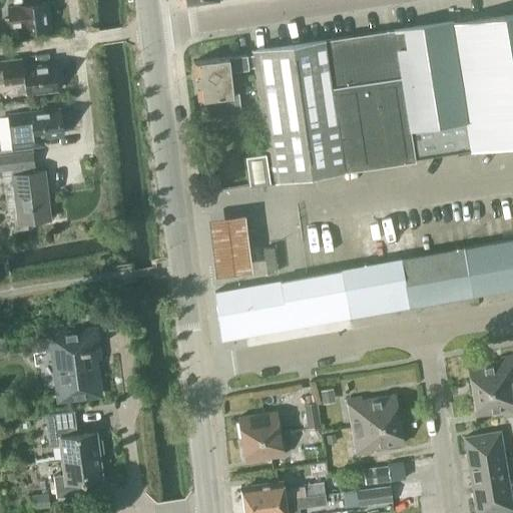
[(48,29),(45,5),(45,1),(6,5),(9,29),(20,28),(21,32),(48,29)]
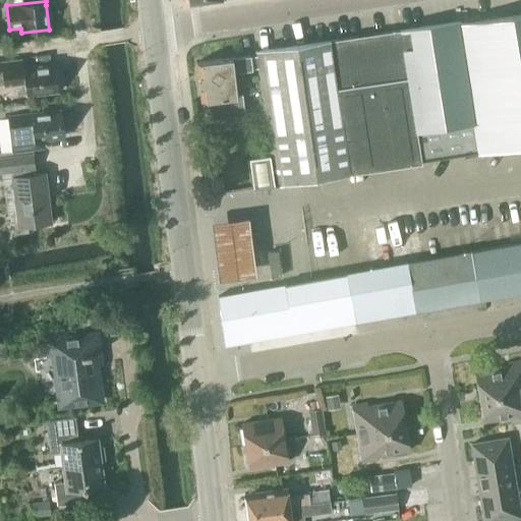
[(520,147),(520,13),(445,26),(445,22),(255,52),(255,55),(257,69),(276,183),(420,163),(477,154),(520,147)]
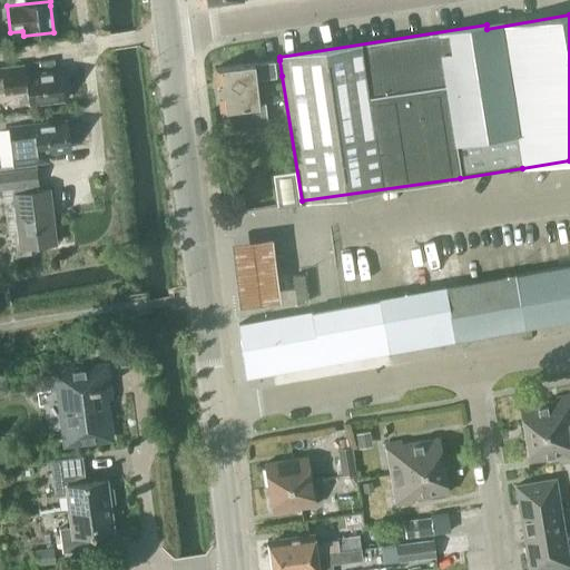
[(231,109),(233,127),(265,124),(263,104),(258,105),(255,79),(282,76),(279,60),(215,68),(220,110),(231,109)]
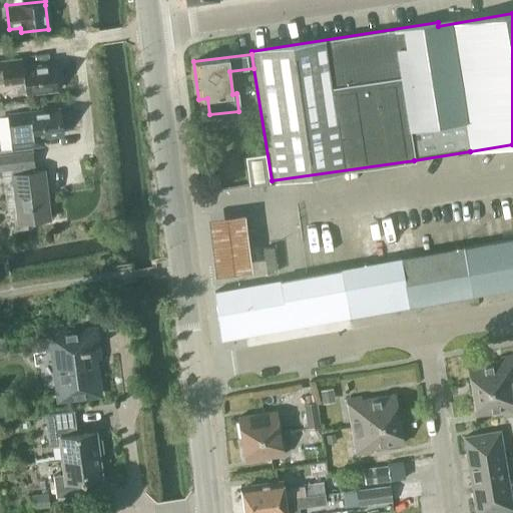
[(12,62),(0,63),(0,83),(11,83),(11,82),(23,80),(25,95),(55,91),(52,65),(13,70),(12,62)]
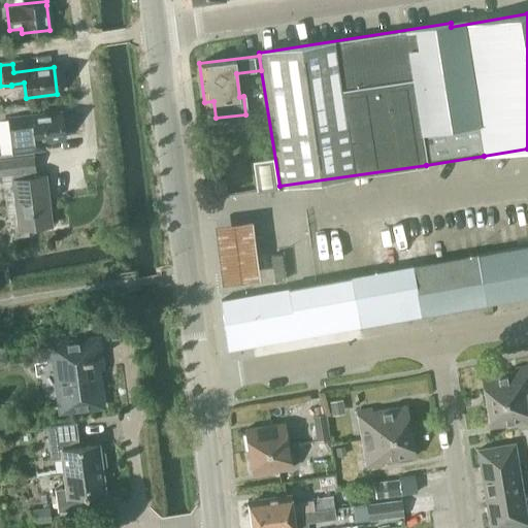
[(33,142),(63,138),(60,114),(29,119),(30,120),(7,123),(11,154),(31,151),(34,151),(33,142)]
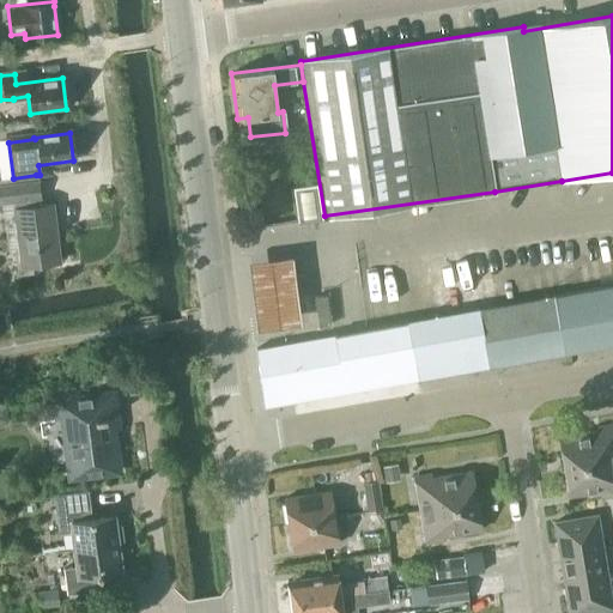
[(1,180),(0,180),(0,187),(37,183),(36,175),(13,178),(1,180)]
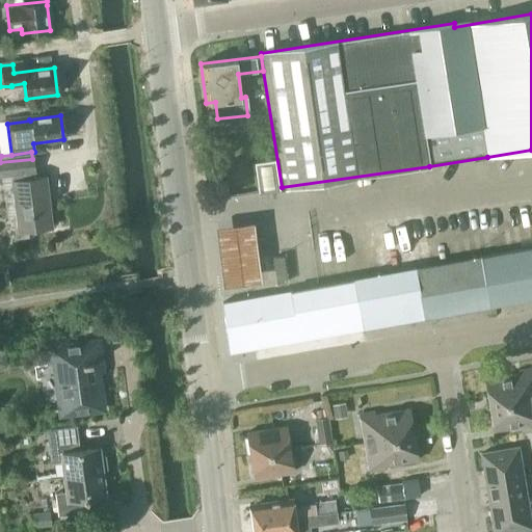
[(260,191),(281,187),(275,158),(255,161),(260,191)]
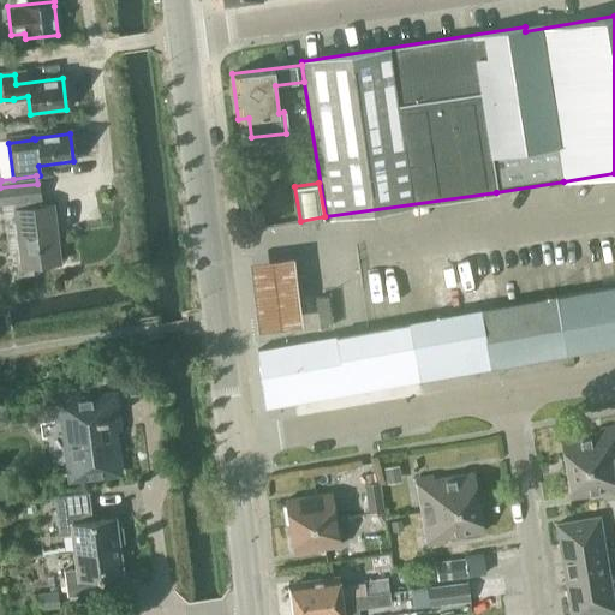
[(31,267),(59,263),(52,206),(39,207),(37,199),(39,199),(37,184),(0,187),(0,204),(13,203),(15,212),(12,212),(18,255),(15,255),(17,275),(31,273),(31,267)]
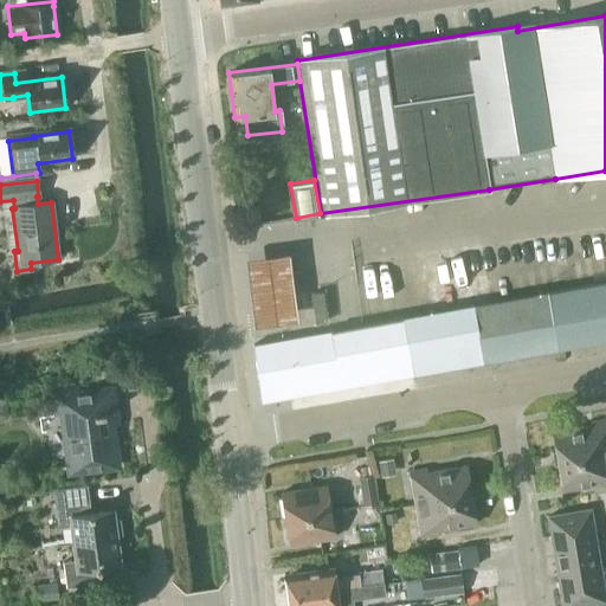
[(288,253),(242,260),(251,328),(296,321),(288,253)]
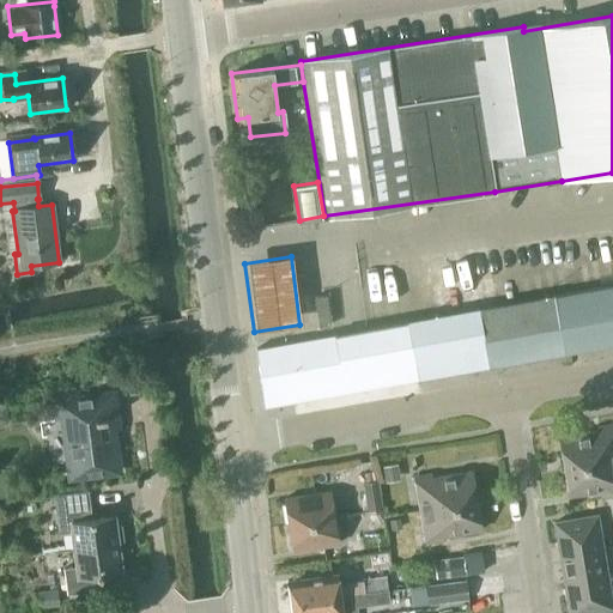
[(612,287),(553,298),(563,352),(612,343),(612,287)]
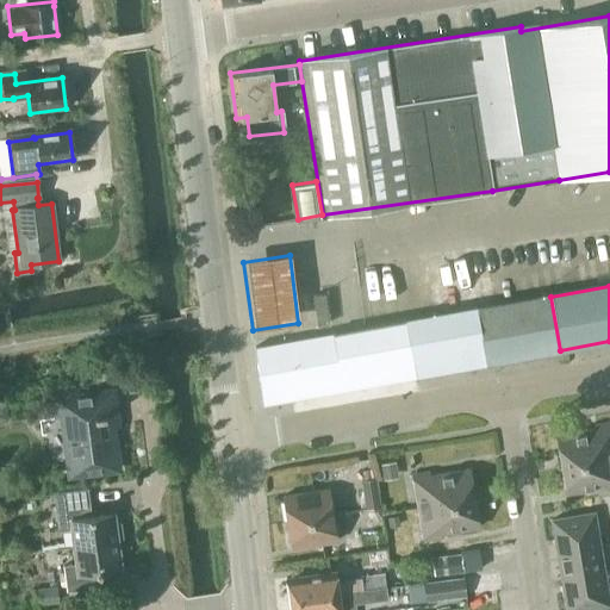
[(551,297),(404,322),(415,378),(560,350),(551,297)]
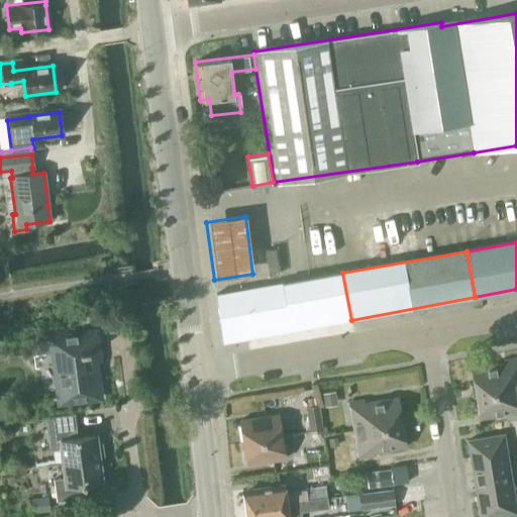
[(342,273),(216,295),(225,343),(351,320),(342,273)]
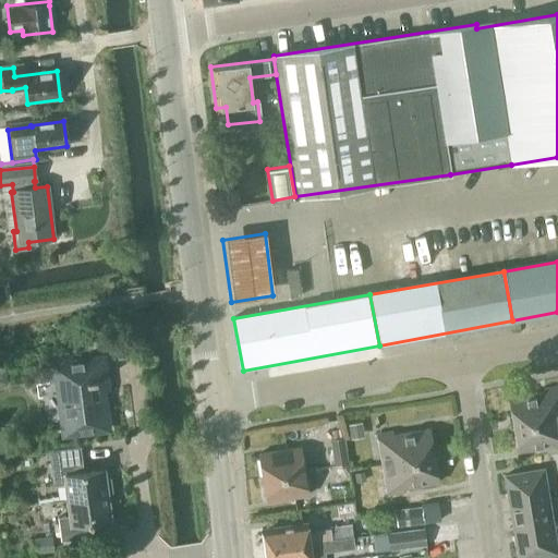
[(102,384),(106,384),(104,361),(51,367),(53,385),(58,385),(64,436),(108,431),(102,384)]
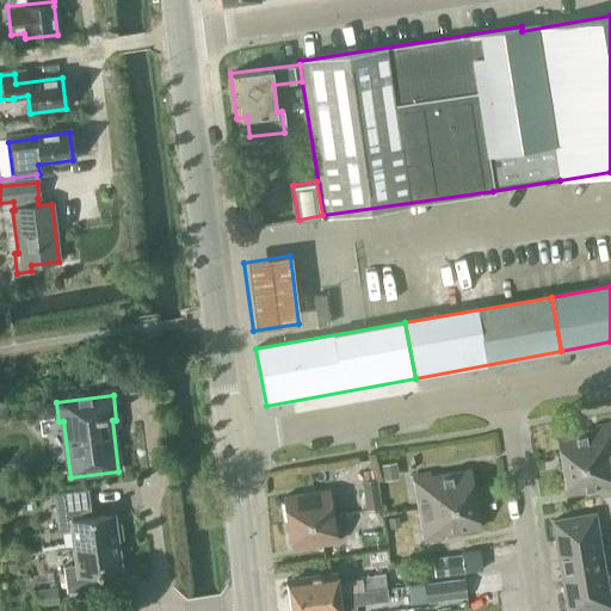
[(562,466),(610,457),(610,423),(596,426),(597,430),(557,437),(562,466)]
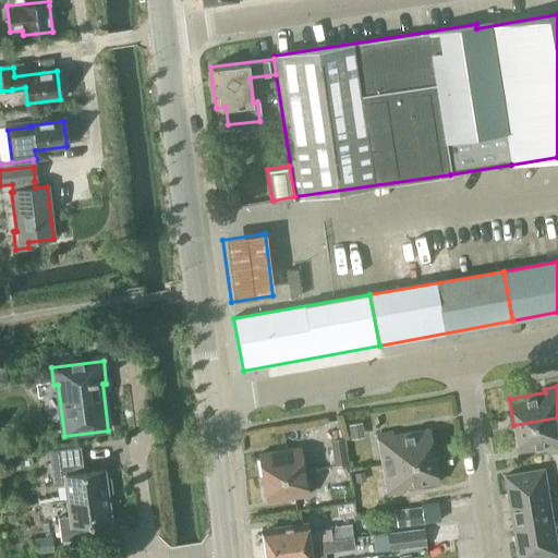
[(555,449),(557,448),(557,417),(513,425),(518,451),(554,446),(555,449)]
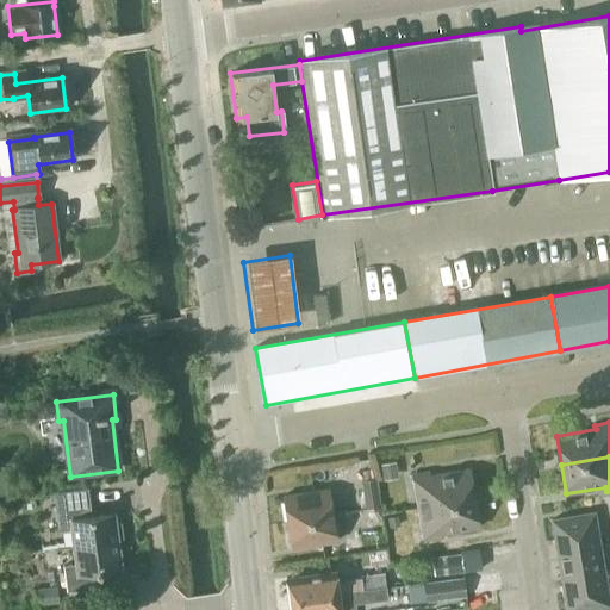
[(396,461),(381,464),(384,480),(399,478),(396,461)]
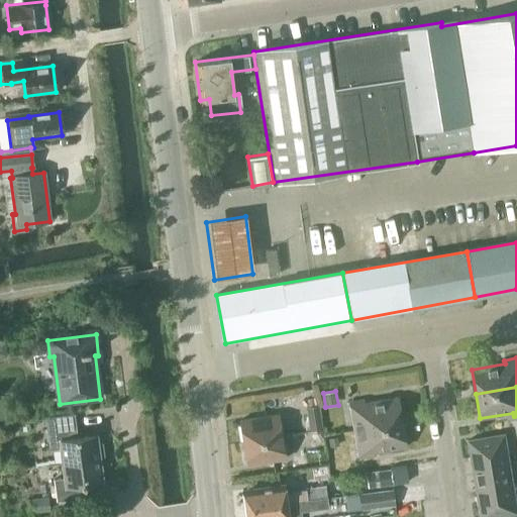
[(354,430),(402,422),(398,398),(365,403),(364,400),(349,402),(354,430)]
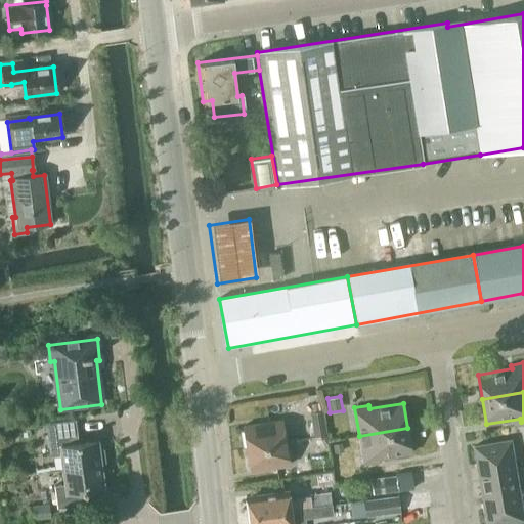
[(314,437),(326,435),(322,410),(310,412),(314,437)]
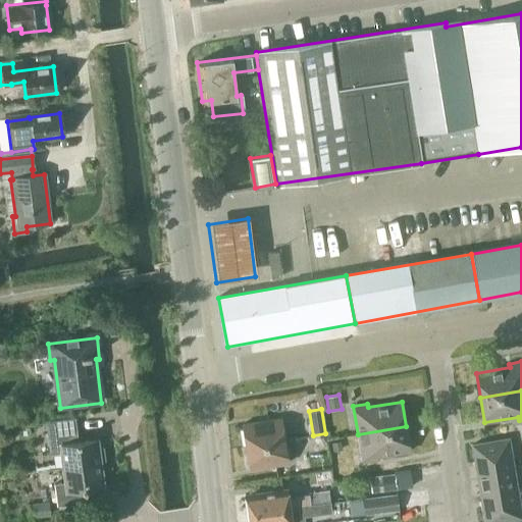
[(246,447),(284,440),(280,418),(242,425),(246,447)]
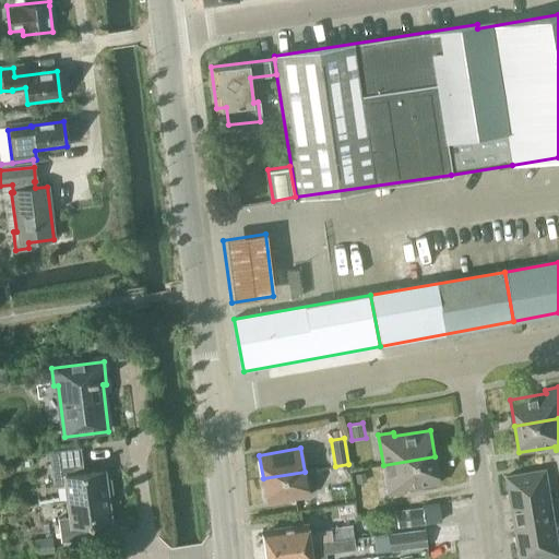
[(66,486),(68,500),(107,495),(113,494),(111,478),(105,479),(105,473),(84,475),(82,462),(84,462),(82,451),(49,455),(54,487),(66,486)]
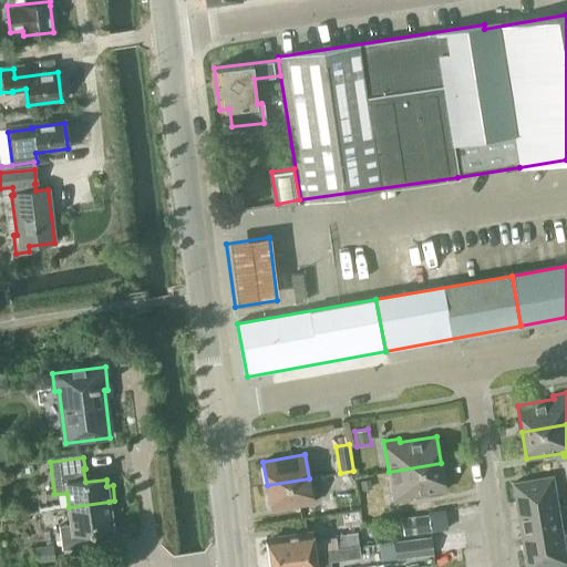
[(33,473),(32,461),(23,462),(24,474),(33,473)]
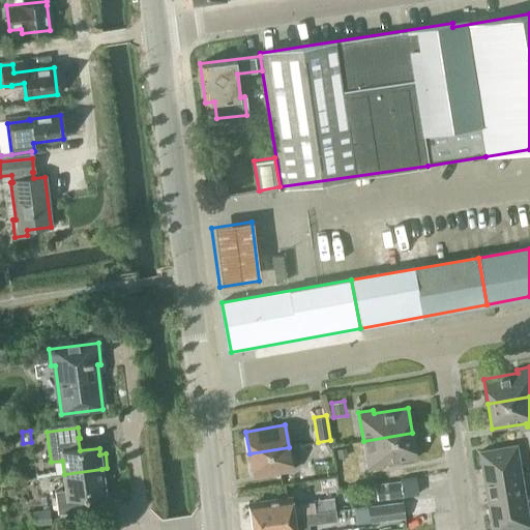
[(382,464),(416,458),(412,433),(363,441),(367,470),(383,467),(382,464)]
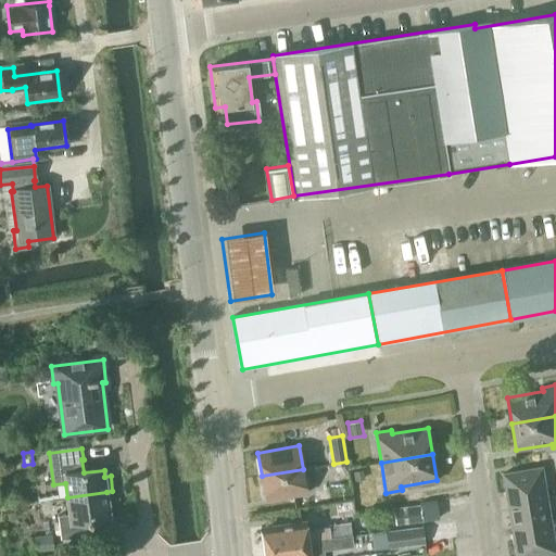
[(508,504),(546,497),(541,467),(503,474),(508,504)]
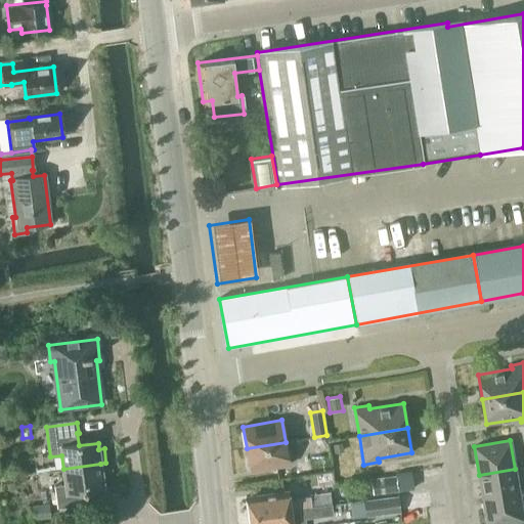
[(247,448),(251,471),(290,465),(286,442),(247,448)]
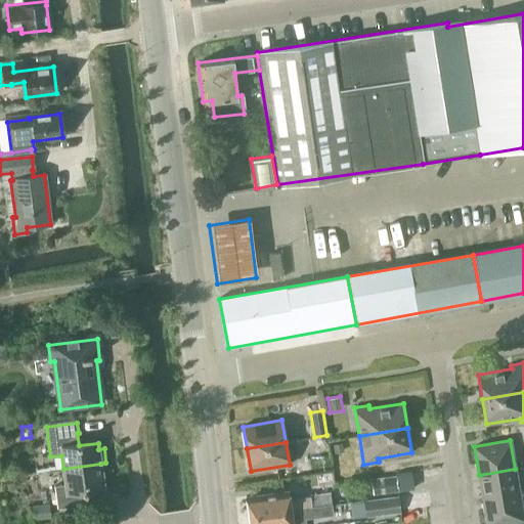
[(85,492),(104,489),(100,464),(63,469),(66,485),(54,487),(57,509),(87,505),(85,492)]
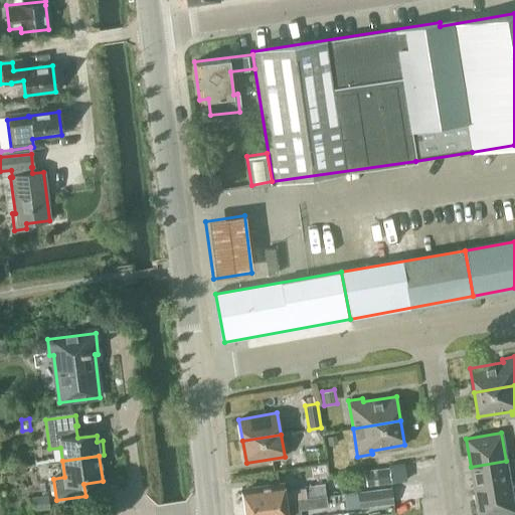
[(474,489),(510,483),(506,461),(471,467),(474,489)]
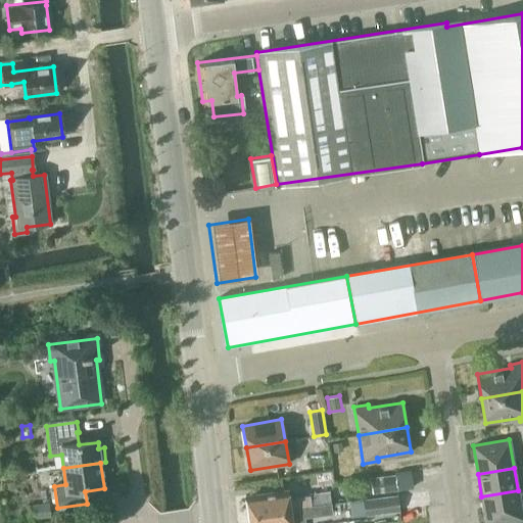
[(397,490),(395,474),(370,477),(372,493),(397,490)]
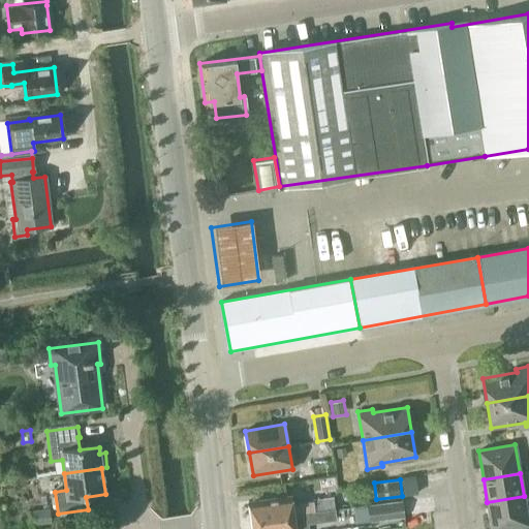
[(308,504),(292,506),(290,496),(248,501),(250,520),(335,509),(333,497),(307,501),(308,504)]
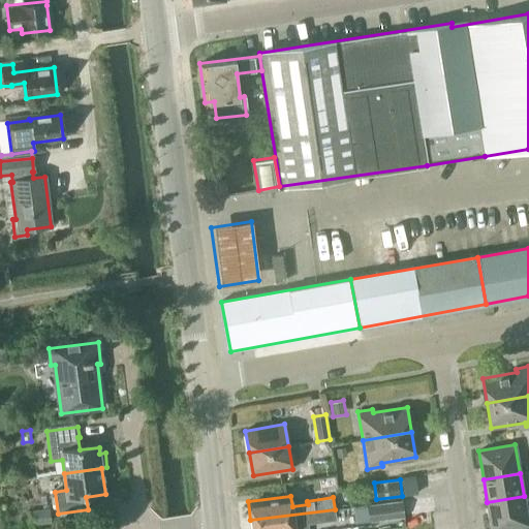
[(491,528),(501,528),(528,524),(528,522),(524,496),(487,502),(491,528)]
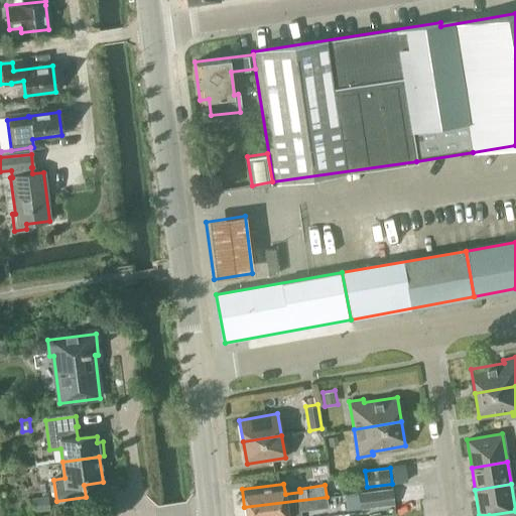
[(359,509),(393,505),(391,490),(358,495),(359,509)]
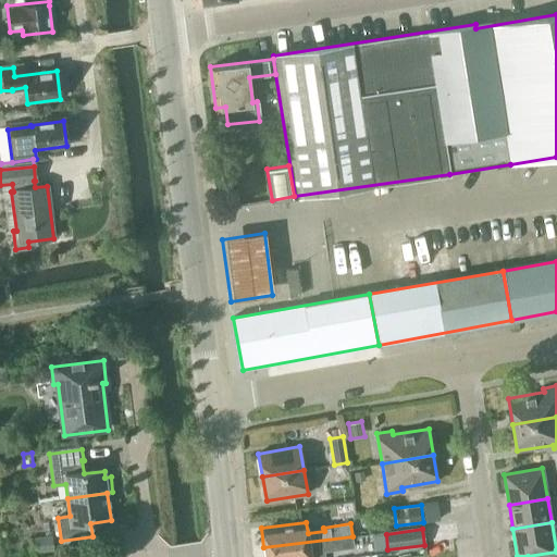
[(53,549),(52,534),(29,537),(32,553),(53,549)]
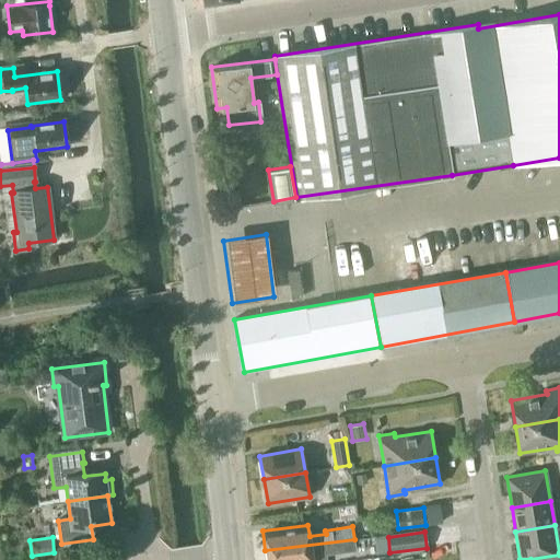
[(326,559),(326,553),(356,550),(354,539),(265,550),(266,559),(326,559)]
